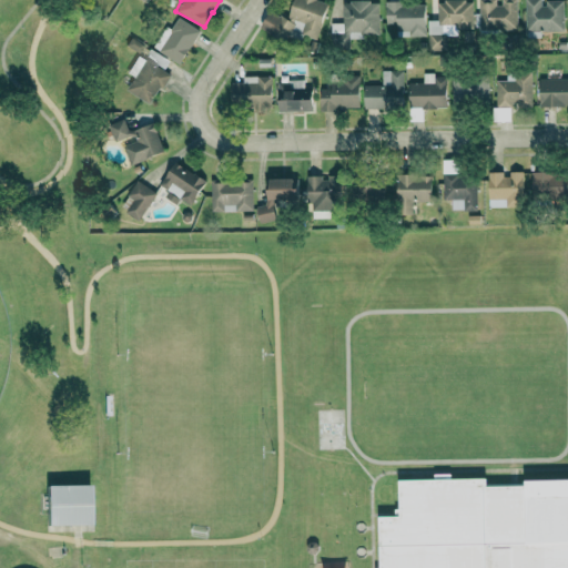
[(293,0),(288,17),(267,11),(261,34),(286,40),(288,31),(317,39),(327,1),(323,0),(293,0)]
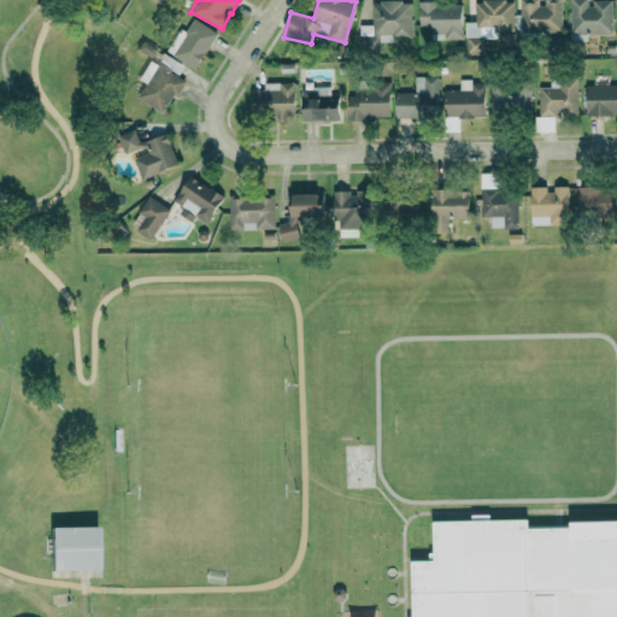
[(512,33),(512,0),(475,0),(475,22),(465,22),(465,53),(481,53),(481,33),(512,33)]
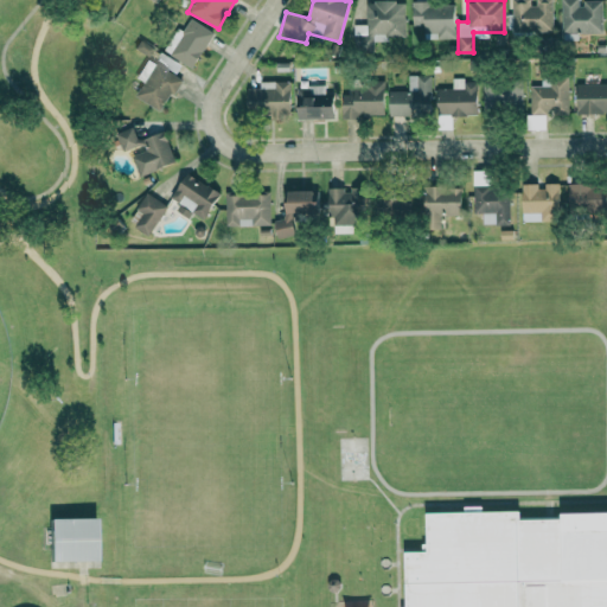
[(511,0),(512,32),(553,31),(551,2),(530,4),(529,0),(511,0)]
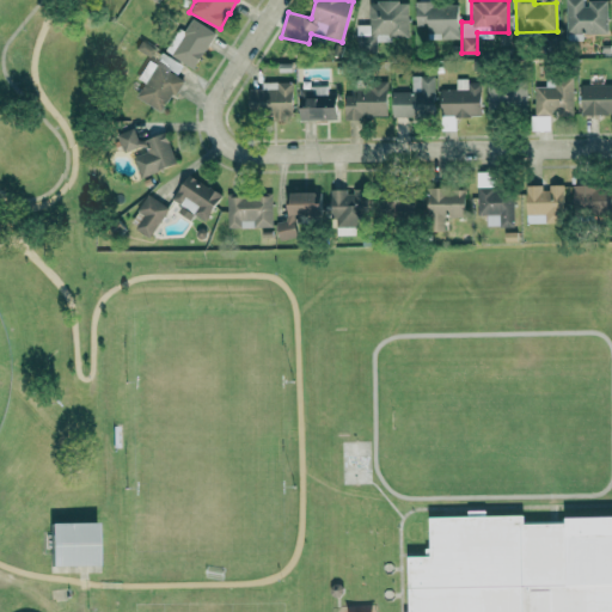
[(607,34),(607,0),(586,0),(585,0),(565,0),(567,34),(607,34)]
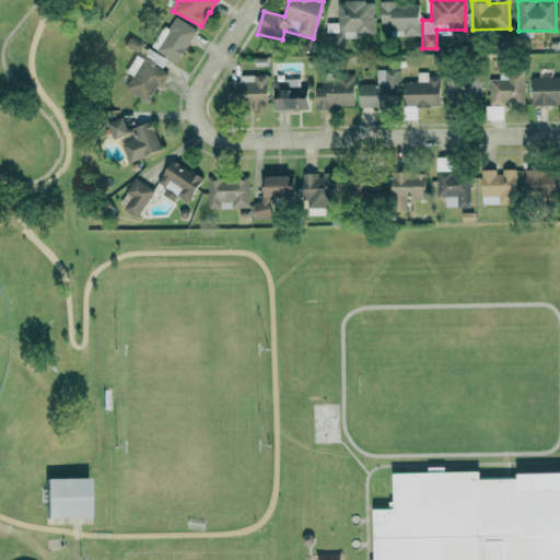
[(419,35),(418,6),(396,7),(396,1),(380,1),(381,28),(401,28),(403,36),(419,35)]
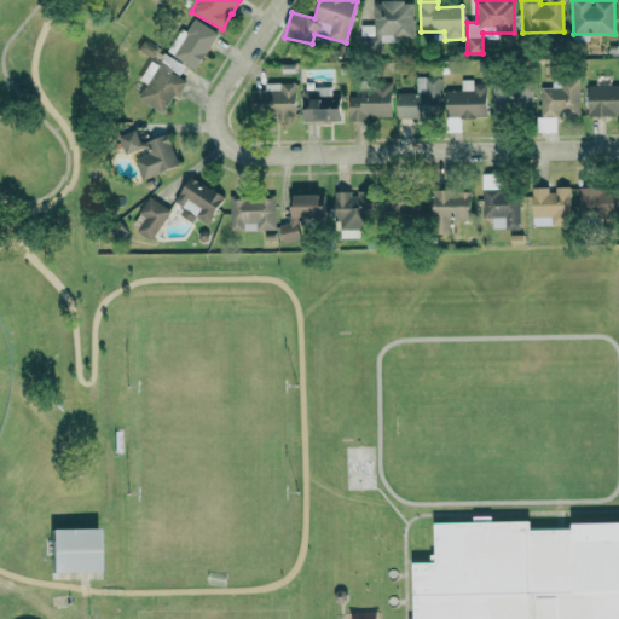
[(412,36),(412,4),(372,4),(374,25),(360,25),(360,55),(380,53),(380,36),(412,36)]
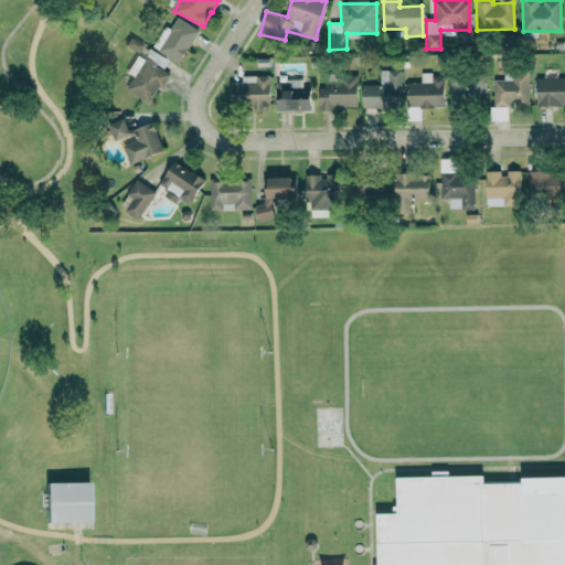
[(153,48),(178,63),(199,31),(176,16),(153,48)]
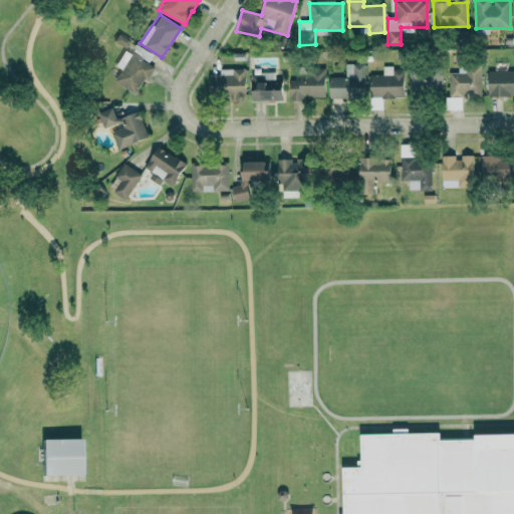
[(154,54),(136,43),(132,51),(149,62),(154,54)]
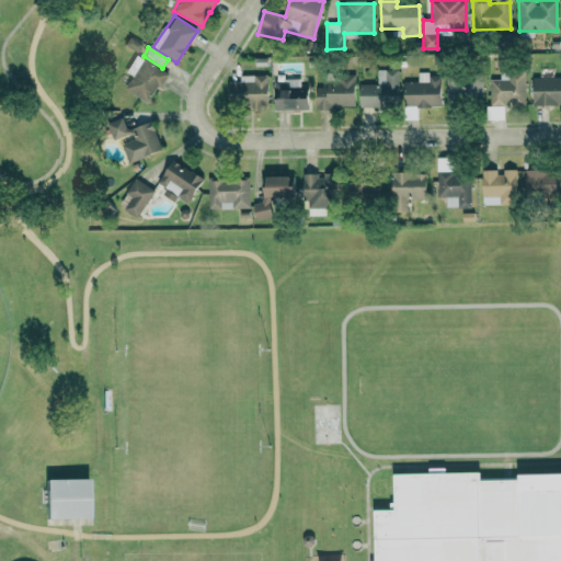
[(169,71),(135,55),(126,72),(132,76),(125,90),(149,101),(156,86),(161,88),(169,71)]
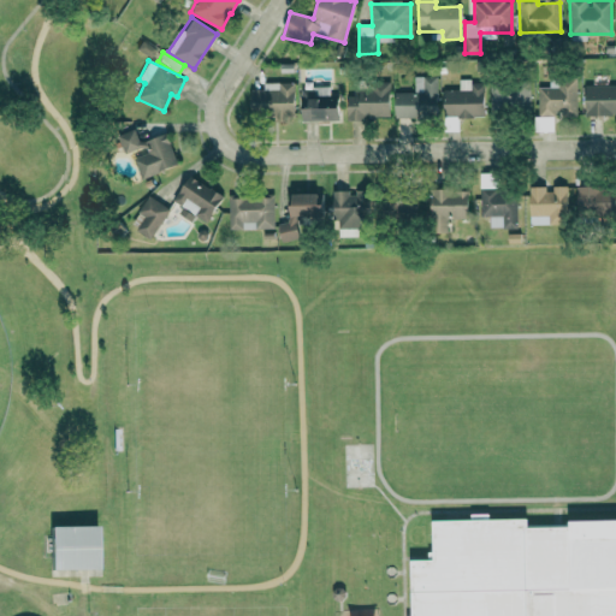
[(437,76),(414,76),(414,92),(394,92),(395,119),(437,119),(437,76)]
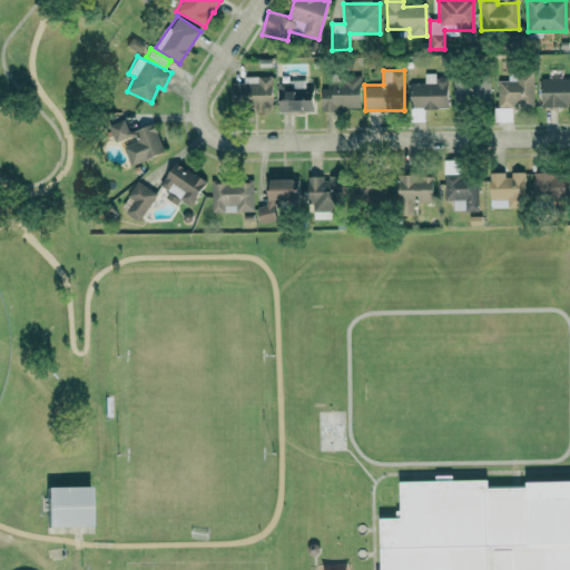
[(534,71),(509,72),(509,80),(498,80),(498,107),(534,107),(534,71)]
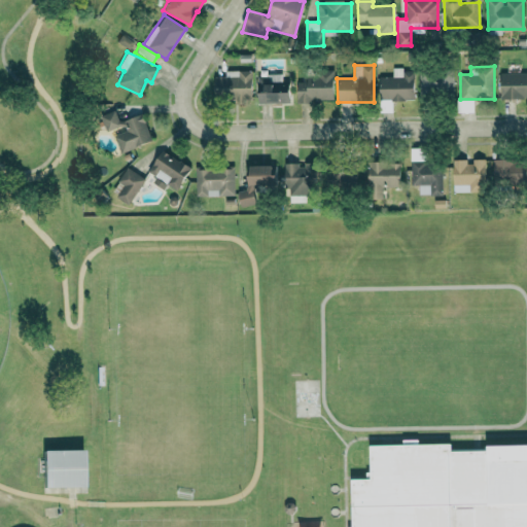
[(380,100),(415,100),(414,69),(392,69),(392,76),(379,76),(380,100)]
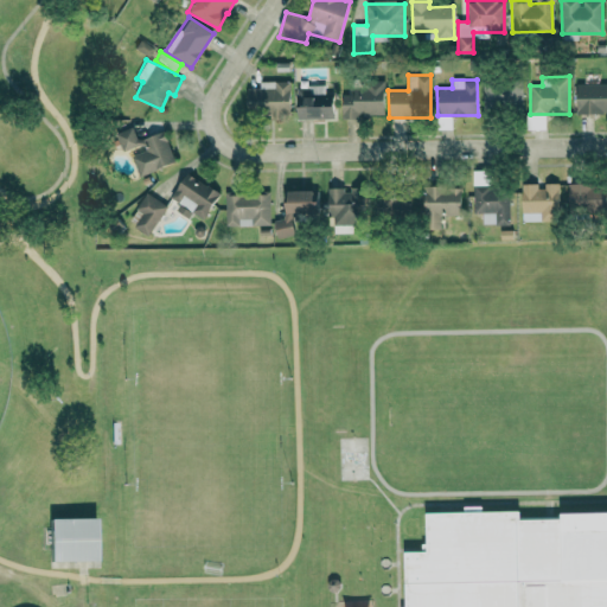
[(247,88),(247,114),(289,114),(289,81),(260,81),(260,88),(247,88)]
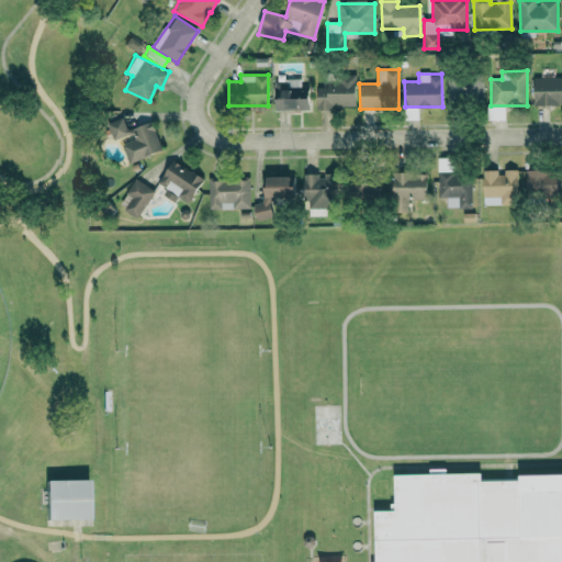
[(356,76),(325,75),(324,87),(317,87),(316,109),(337,110),(338,104),(355,104),(356,76)]
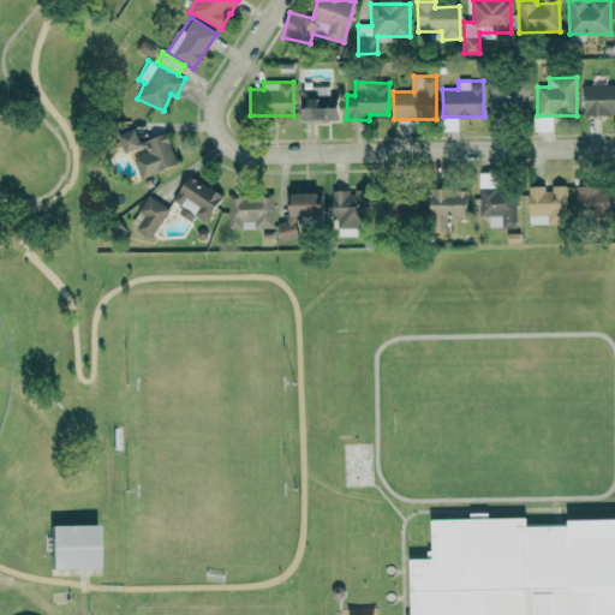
[(529,83),(490,83),(490,108),(530,107),(529,83)]
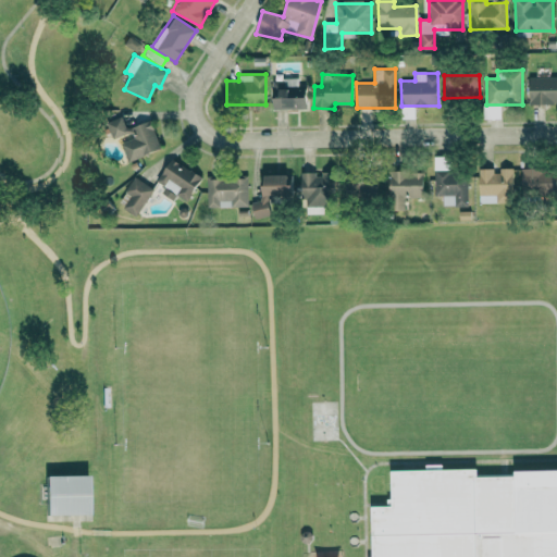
[(529,103),(556,103),(556,75),(529,76),(529,103)]
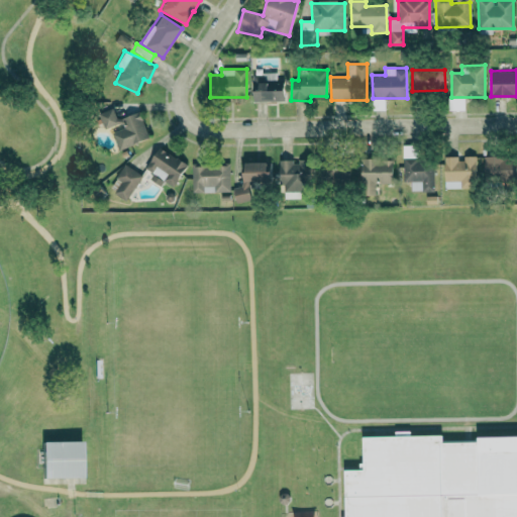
[(284,79),(277,79),(277,72),(263,72),(264,80),(252,81),(253,101),(284,100),(284,79)]
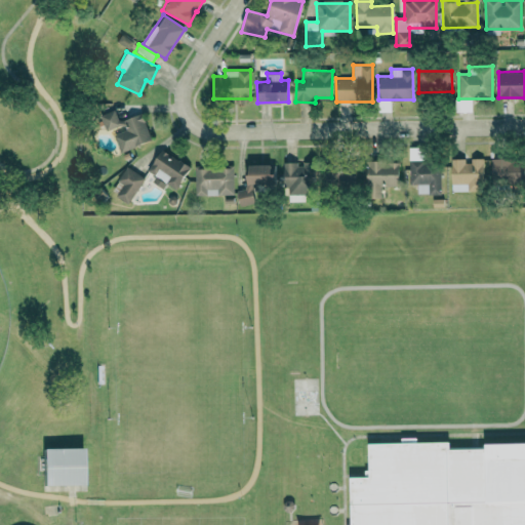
[(151,140),(142,113),(119,121),(115,110),(101,115),(107,133),(113,131),(120,152),(151,140)]
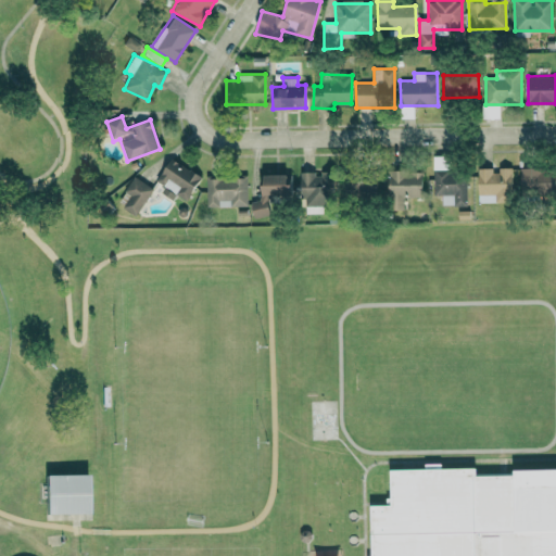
[(173,200),(177,194),(186,200),(201,177),(172,158),(155,180),(164,186),(161,191),(173,200)]
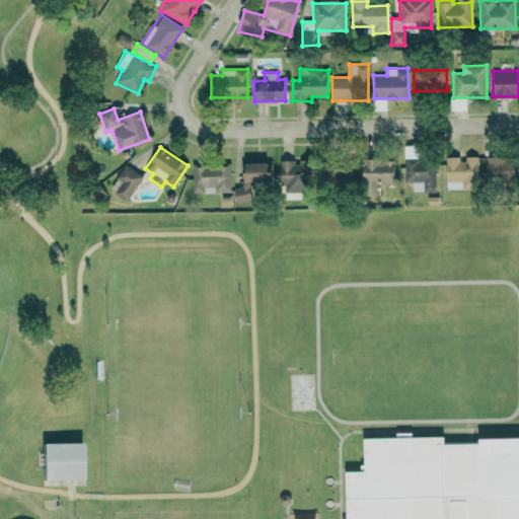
[(446,158),(446,190),(478,189),(477,156),(466,156),(466,158),(446,158)]
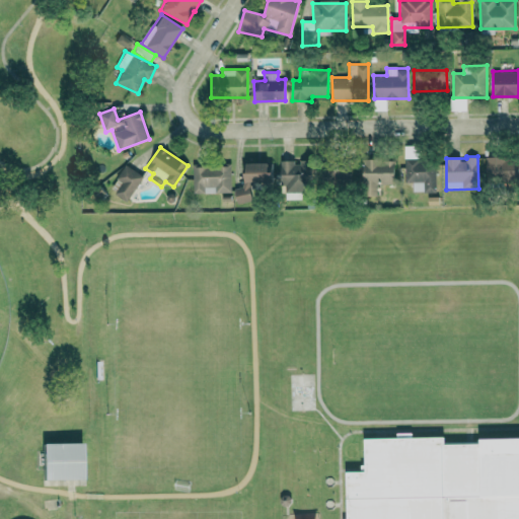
[(518,156),(486,157),(487,180),(518,180),(518,156)]
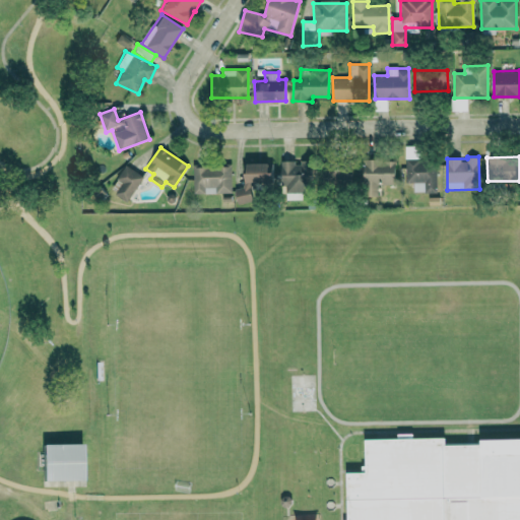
[(413,182),(413,192),(437,192),(436,158),(405,158),(405,183),(413,182)]
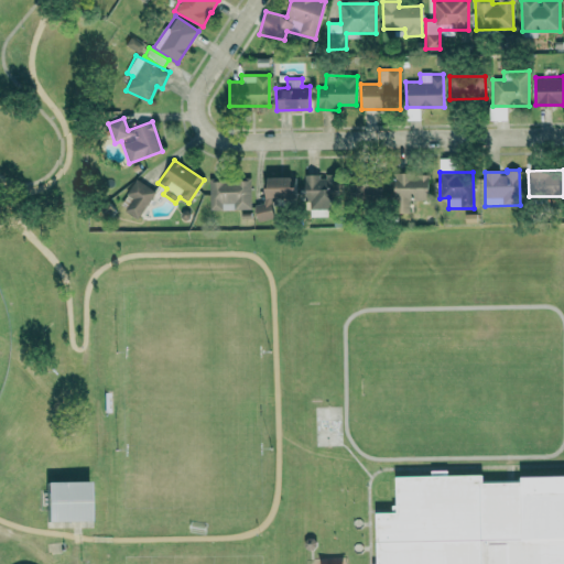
[(429,173),(394,173),(394,213),(410,212),(410,199),(429,199),(429,173)]
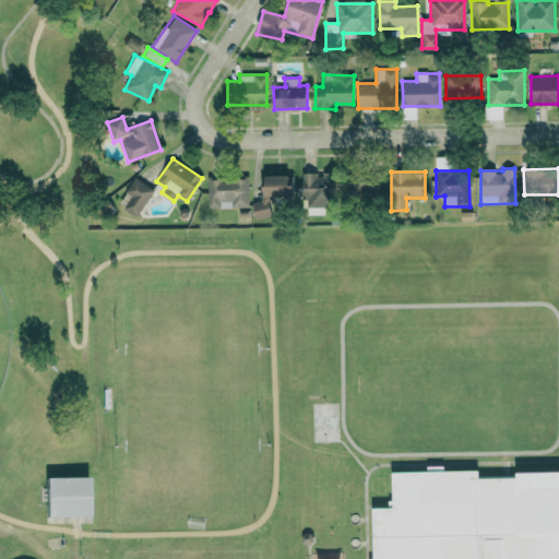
[(305,173),(304,214),(326,215),(326,199),(335,199),(336,173),(305,173)]
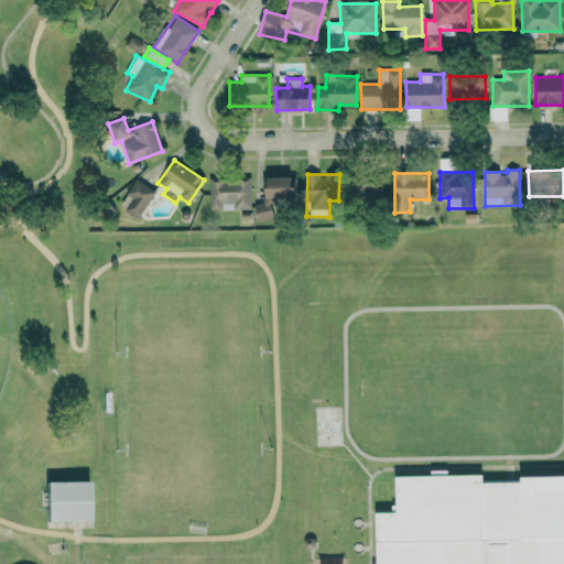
[(380,202),(383,180),(354,175),(350,197),(380,202)]
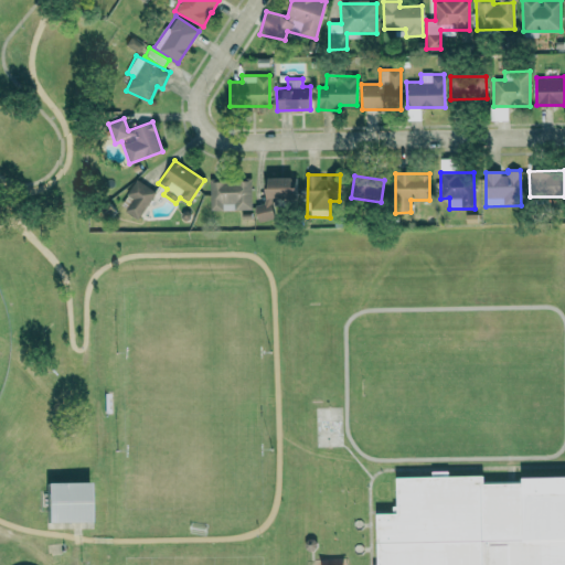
[(296,177),(266,177),(266,198),(296,198),(296,177)]
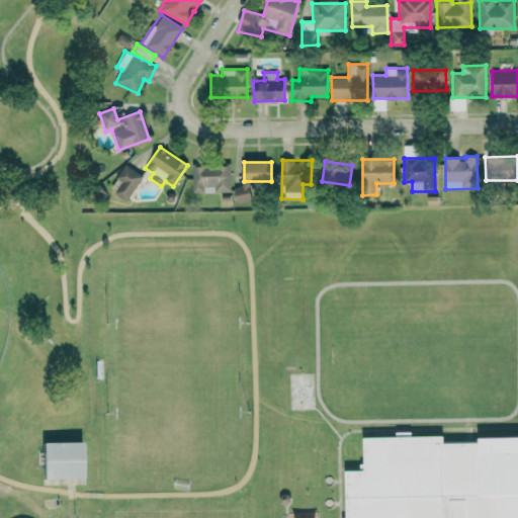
[(110,190),(128,200),(143,174),(123,164),(110,190)]
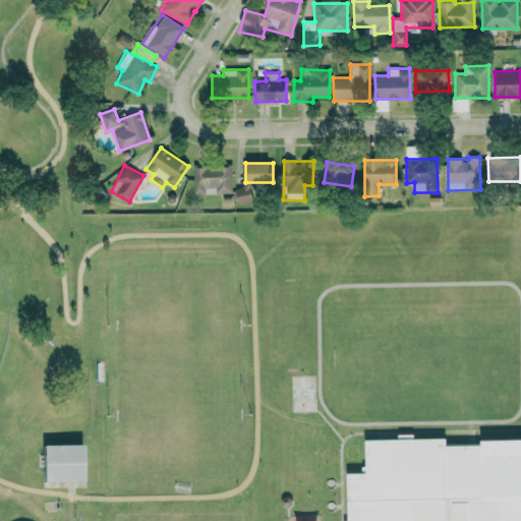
[(193,193),(231,193),(231,166),(193,166),(193,193)]
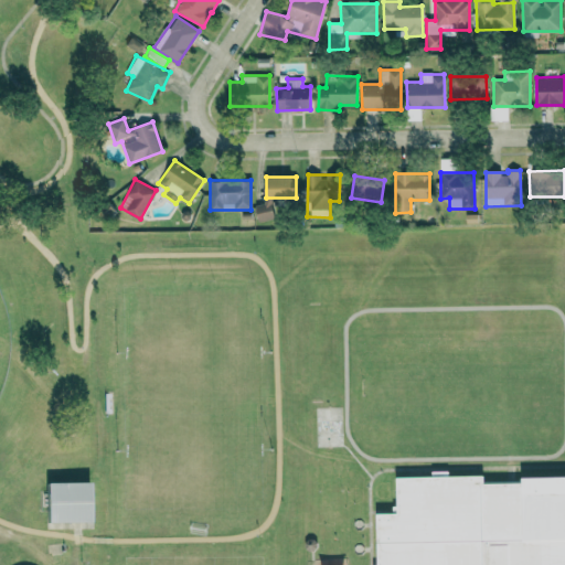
[(255,204),(257,221),(274,220),(272,202),(255,204)]
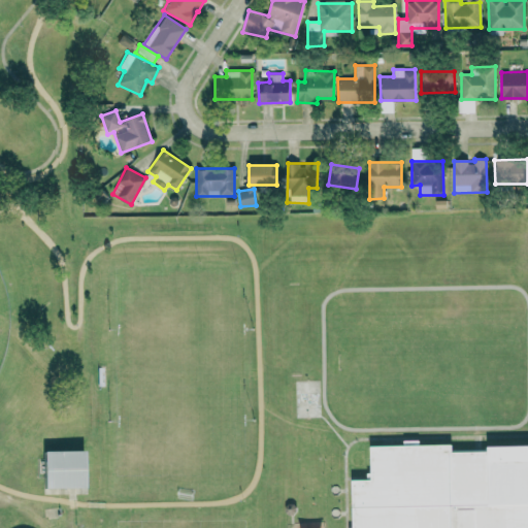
[(527,527),(350,527),(354,527),(353,479),(368,479),(369,471),(372,472),(372,446),(453,443),(455,450),(490,450),(490,447),(527,446),(527,527)]
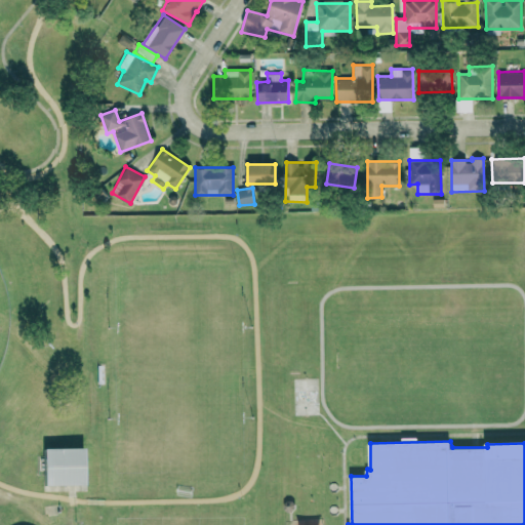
[(83,448),(42,448),(43,486),(83,485),(83,448)]
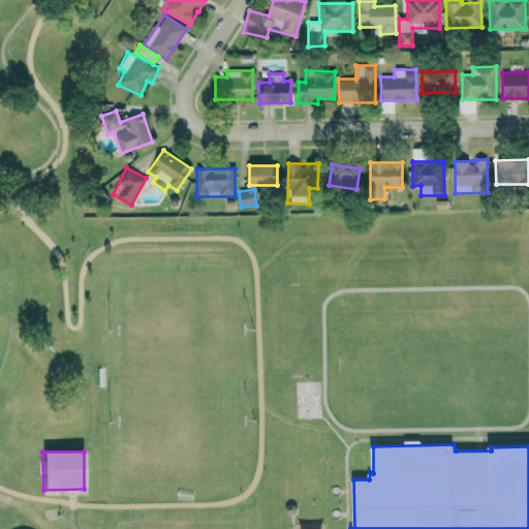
All buildings are outlined.
